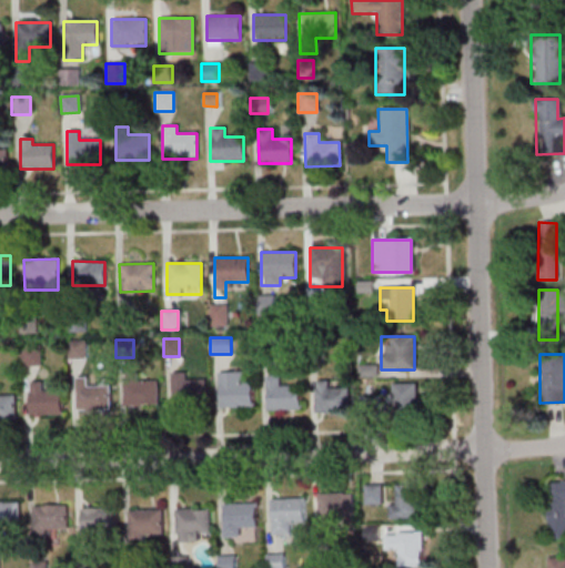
[(124,406),(158,406),(158,382),(137,382),(137,373),(124,373),(124,406)]
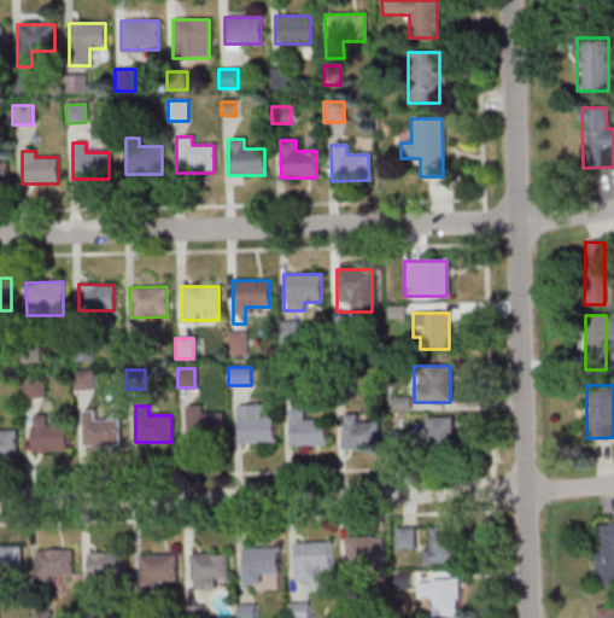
[(186,406),(186,443),(222,443),(222,413),(202,413),(202,406),(186,406)]
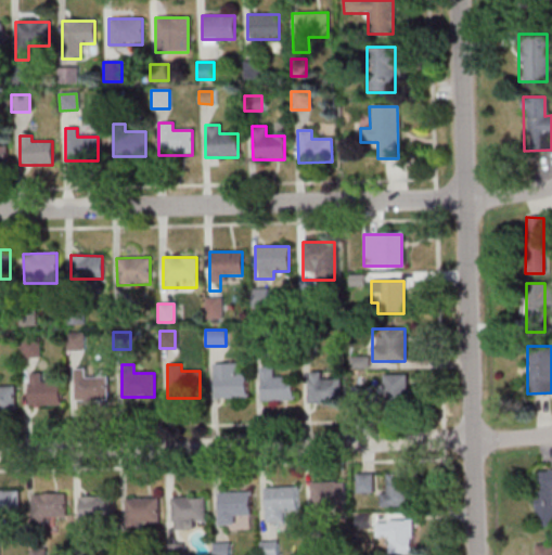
[(214,364),(214,398),(246,398),(246,374),(235,374),(235,364),(214,364)]
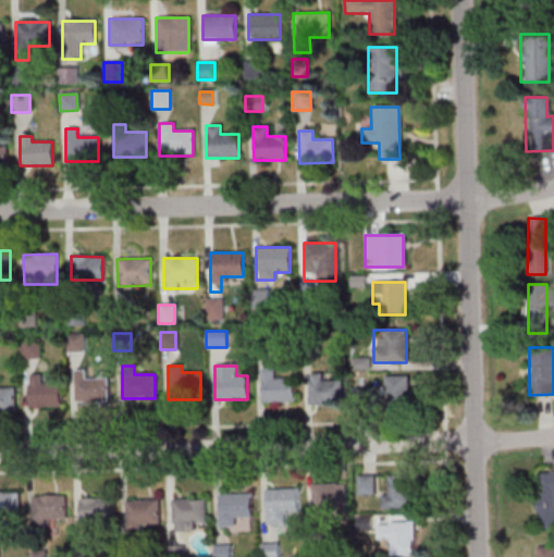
[(261,369),(261,403),(294,403),(294,379),(273,379),(273,368),(261,369)]
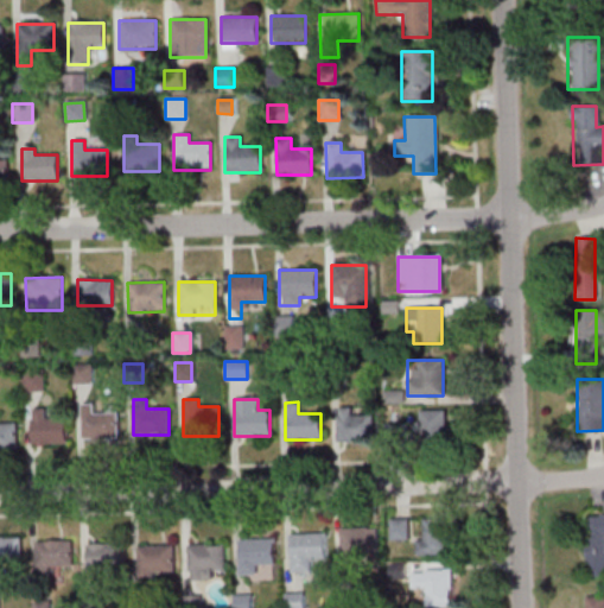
[(32,444),(65,444),(65,419),(44,419),(44,409),(32,409),(32,444)]
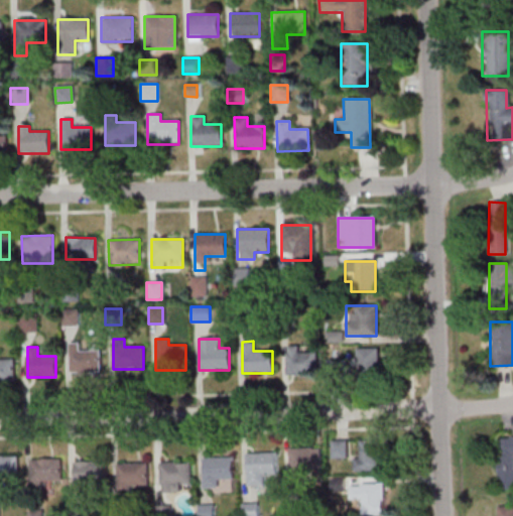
[(69,347),(69,373),(99,373),(99,347),(69,347)]
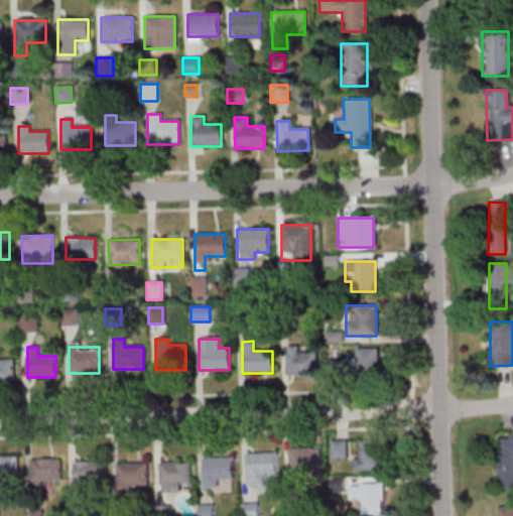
[(285,374),(314,374),(314,353),(297,353),(297,347),(285,347),(285,374)]
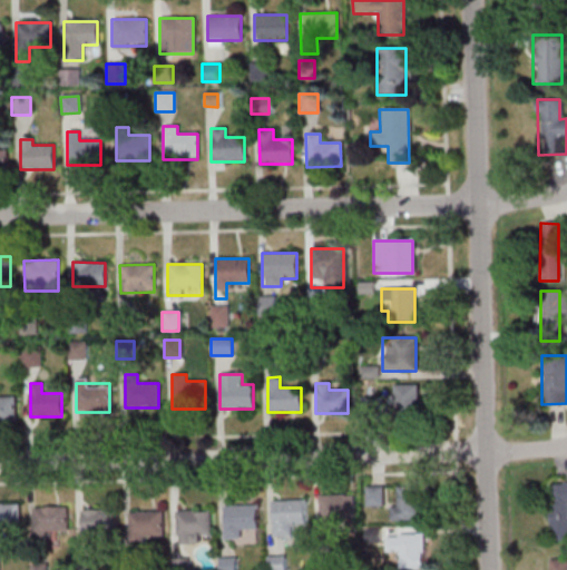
[(392,385),(392,420),(418,420),(418,385),(392,385)]
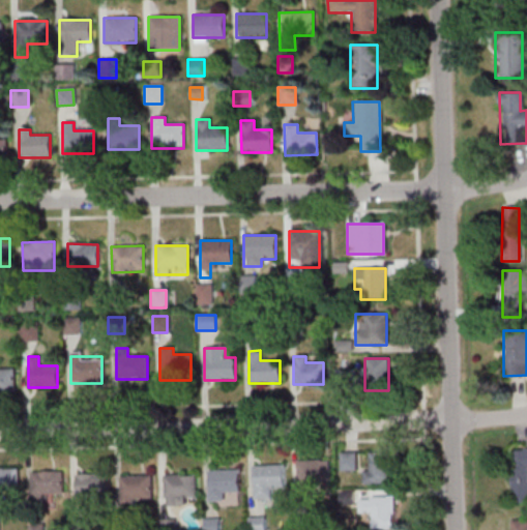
[(0,392),(13,392),(13,370),(0,370),(0,392)]
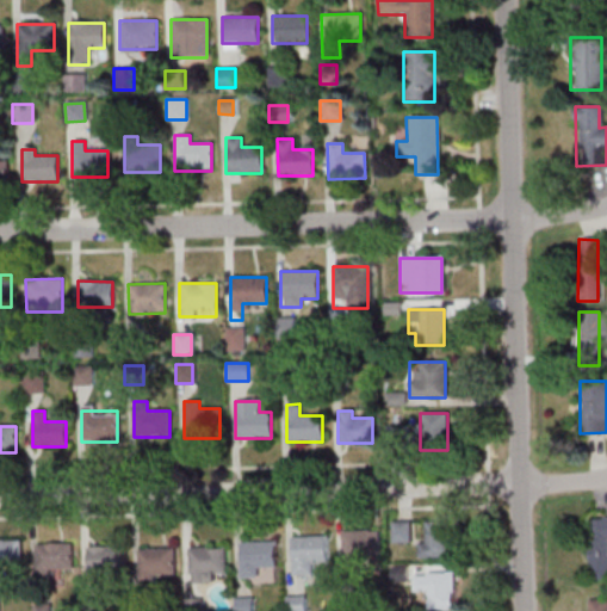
[(588,578),(606,578),(606,517),(587,518),(588,578)]
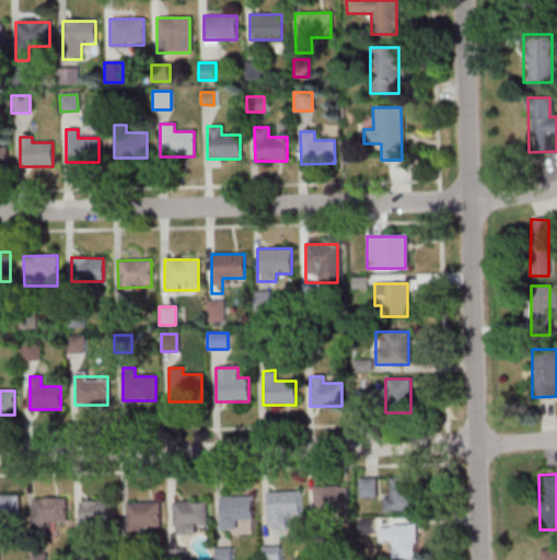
[(414,511),(414,477),(387,477),(387,511),(414,511)]
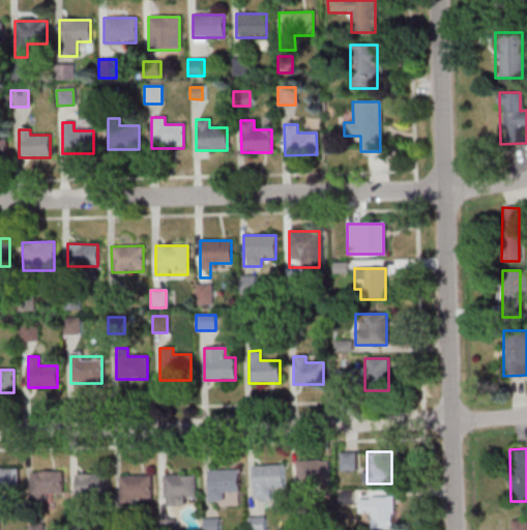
[(339,452),(339,470),(354,470),(354,452),(339,452)]
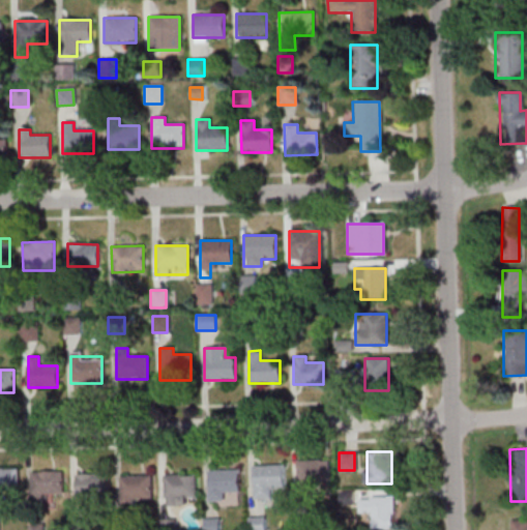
[(296,488),(328,488),(328,461),(296,461),(296,488)]
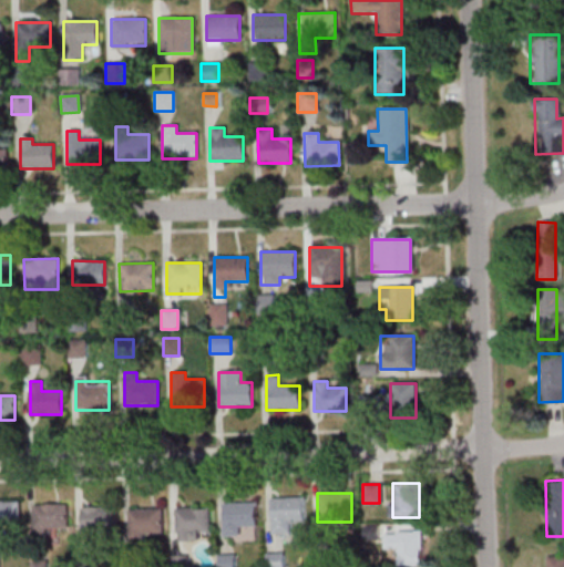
[(269,498),(270,534),(290,533),(290,522),(304,522),(304,497),(269,498)]
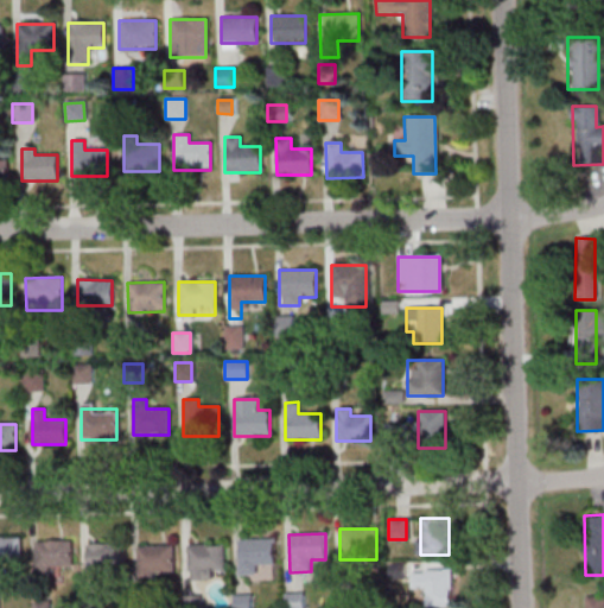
[(0,569),(20,570),(20,538),(0,537),(0,569)]
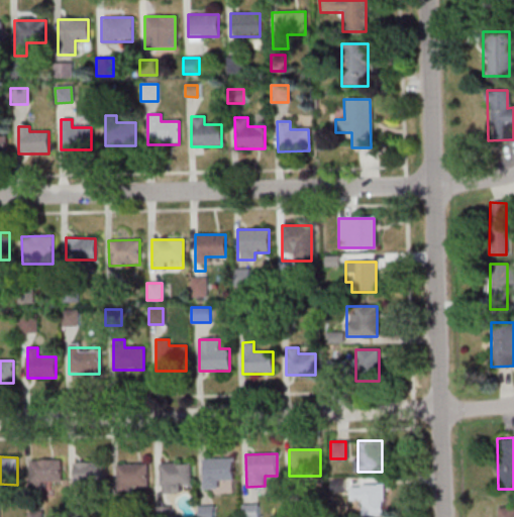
[(232,458),(202,458),(202,488),(217,488),(217,481),(232,481),(232,458)]
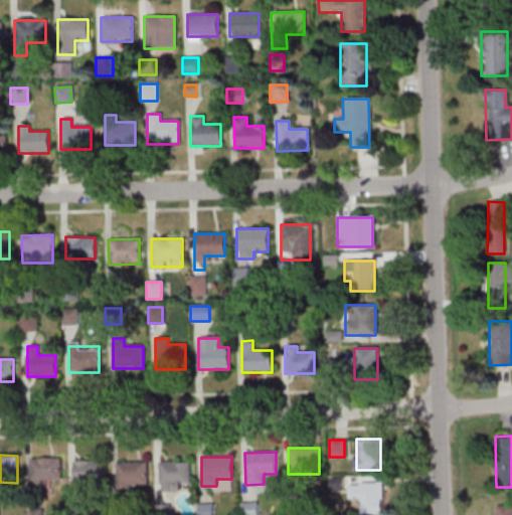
[(29,458),(29,481),(60,481),(60,458),(29,458)]
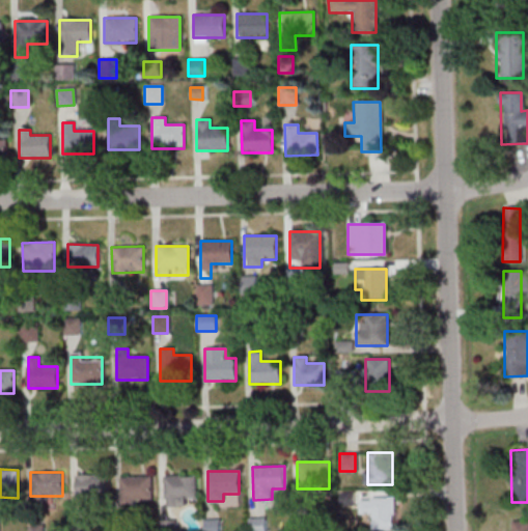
[(106,474),(76,474),(76,500),(106,500),(106,474)]
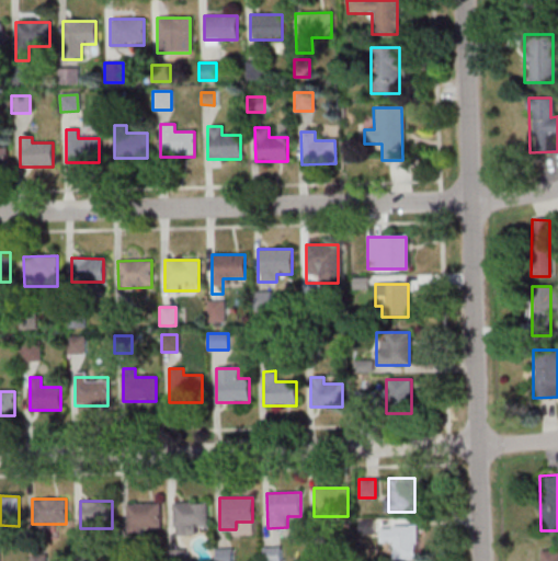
[(174,529),(206,529),(206,502),(174,502),(174,529)]
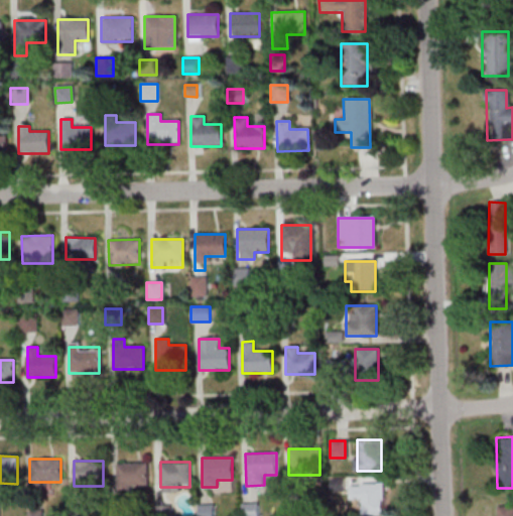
[(116,463),(116,490),(146,490),(146,463),(116,463)]
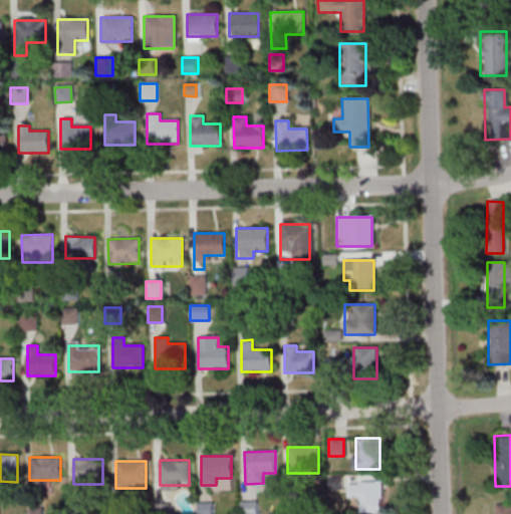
[(347,482),(347,498),(357,498),(357,512),(379,512),(379,482),(347,482)]
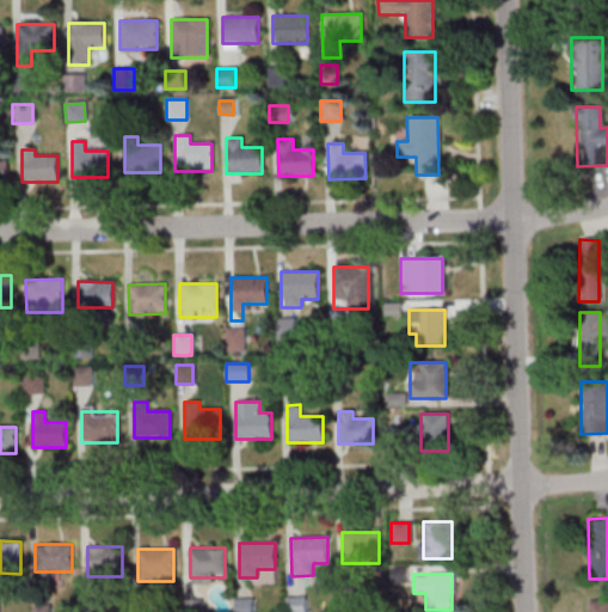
[(250,611),(251,600),(235,600),(235,606),(246,606),(246,611),(250,611)]
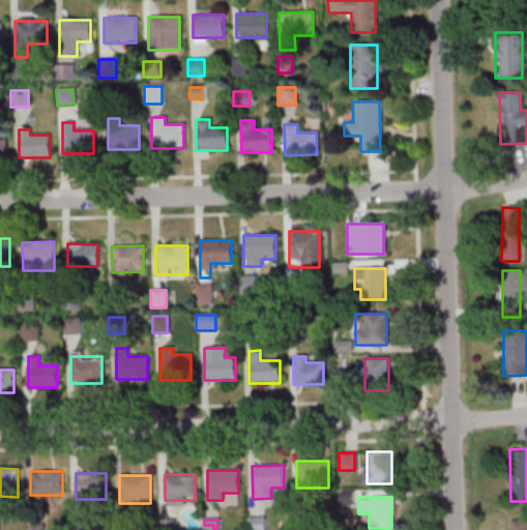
[(526,529),(526,521),(526,520),(509,521),(509,529),(526,529)]
